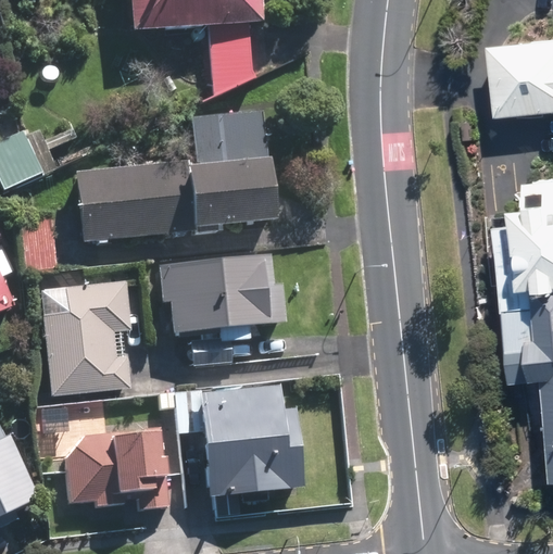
[(209,25),(213,95),(253,77),(249,23),(263,22),(261,0),(126,0),(129,30),(209,25)]
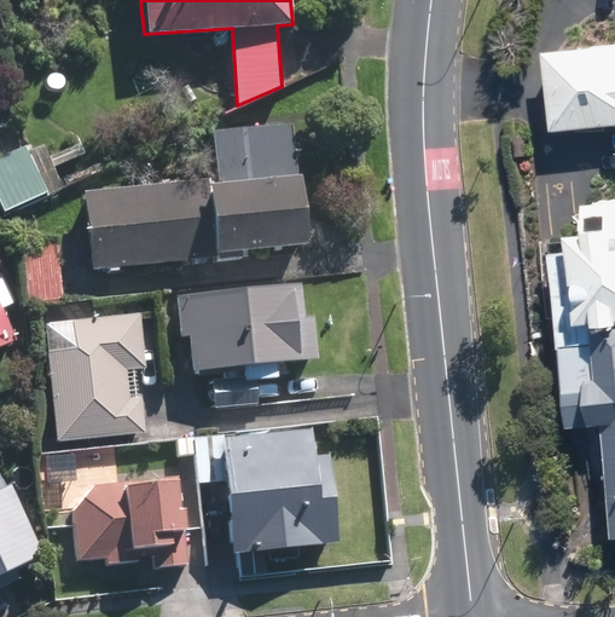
[(614,36),(563,41),(569,122),(614,117),(614,190),(601,192),(602,219),(587,220),(590,240),(567,242),(581,420),(614,417),(614,36)]
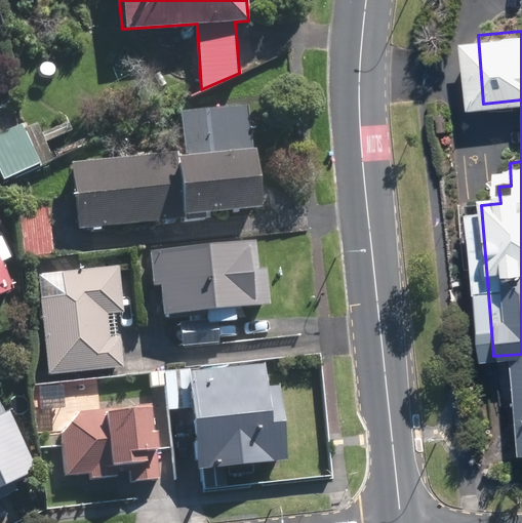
[(259,207),(247,103),(179,111),(185,156),(179,157),(178,151),(71,163),(79,230),(210,215),(209,212),(259,207)]
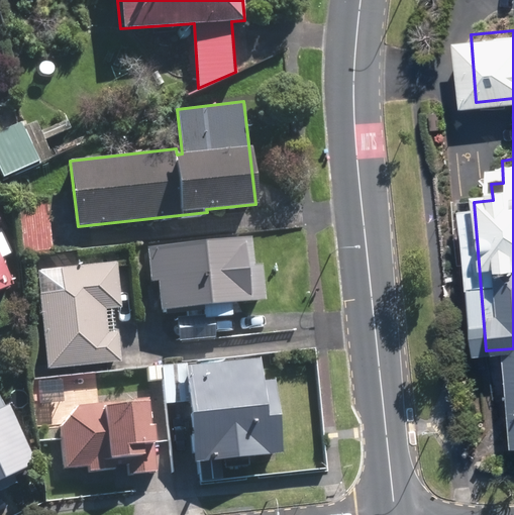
[(0,180),(34,166),(17,125),(0,132),(0,180)]
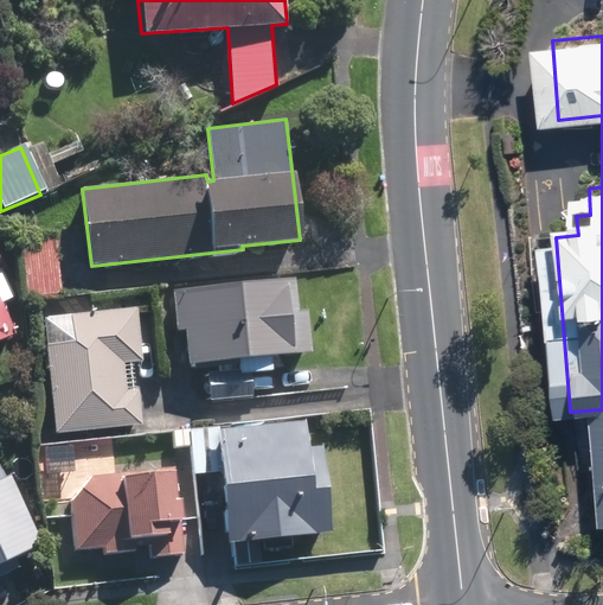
[(57,234),(19,237),(25,298),(63,294),(57,234)]
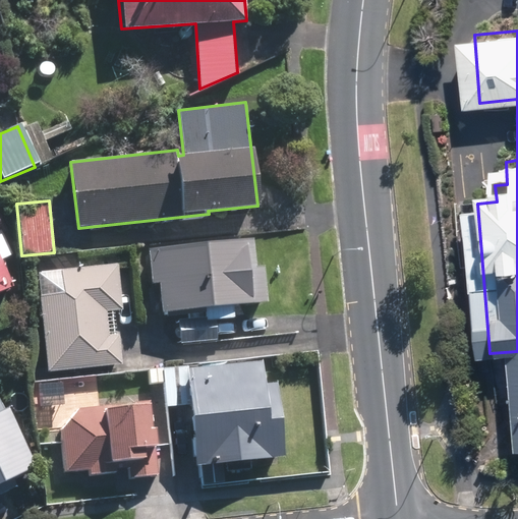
[(256,264),(253,235),(149,246),(152,282),(159,281),(162,312),(206,307),(207,314),(179,318),(181,342),(219,337),(217,316),(234,315),(233,304),(269,300),(265,263),(256,264)]
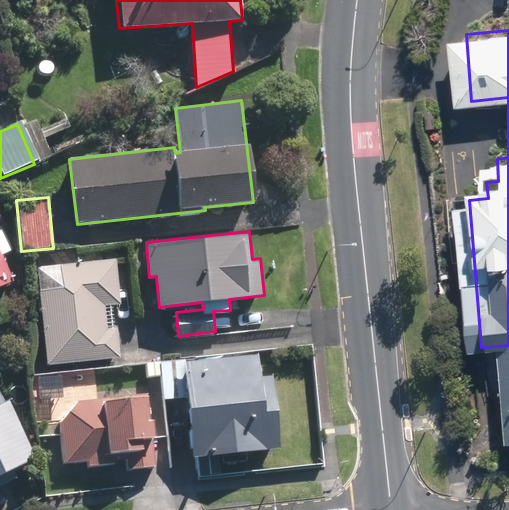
[(120,302),(117,263),(135,261),(133,243),(112,245),(113,259),(61,263),(63,287),(41,288),(47,362),(120,356),(117,328),(107,330),(105,303),(120,302)]
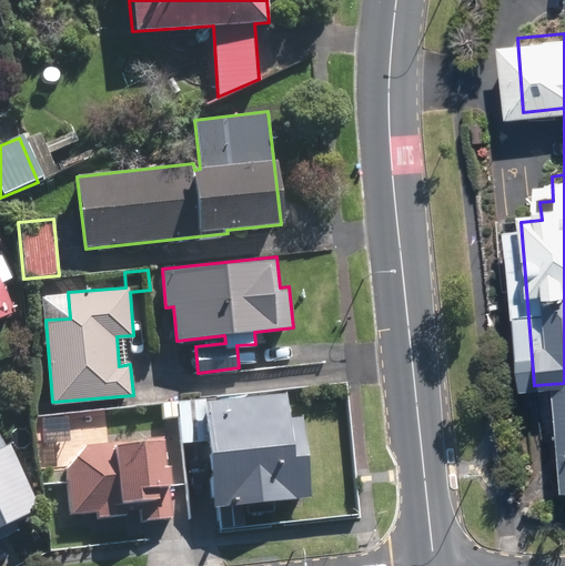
[(0,314),(14,309),(0,276),(0,314)]
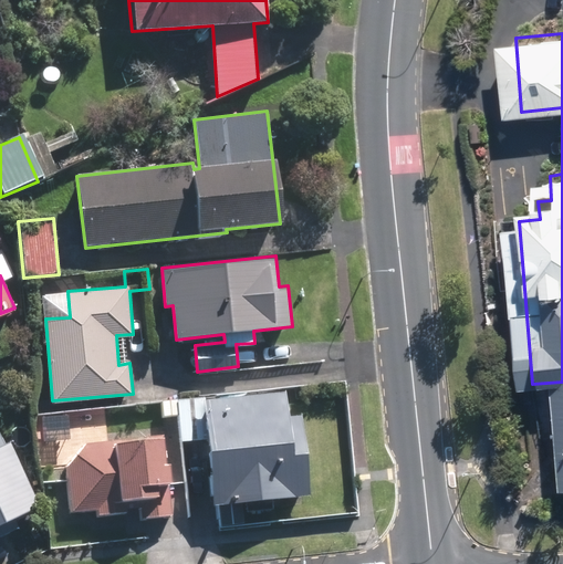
[(215,505),(312,495),(303,414),(290,415),(288,392),(209,399),(208,396),(181,399),(186,441),(208,439),(215,505)]
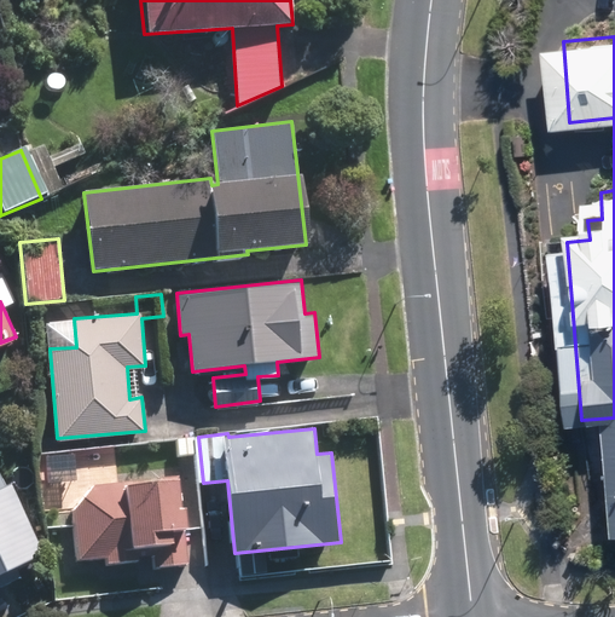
[(195,438),(174,439),(174,456),(197,454),(195,438)]
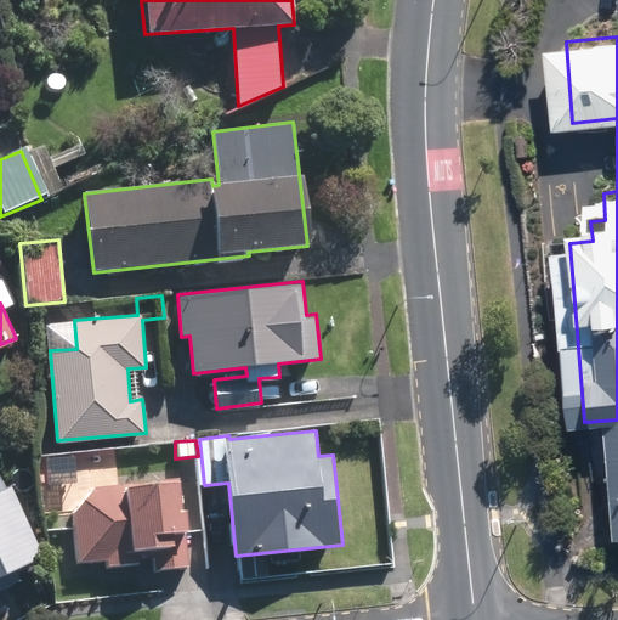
[(5,483),(0,473),(0,573),(43,553),(10,482),(5,483)]
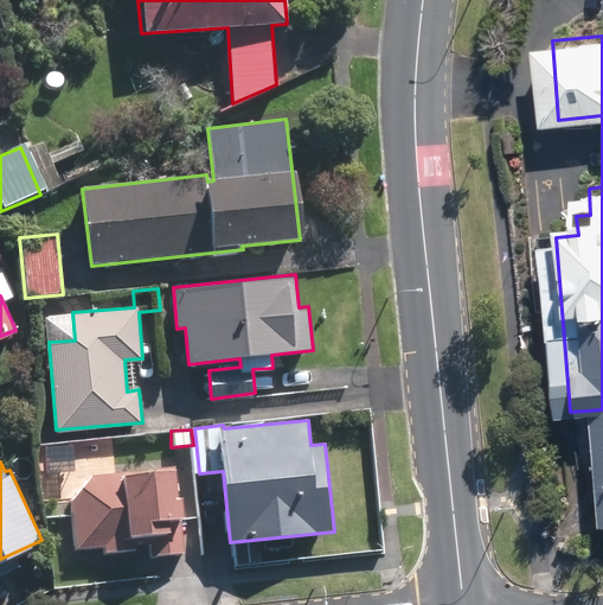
[(175,464),(87,472),(72,490),(77,546),(106,543),(107,552),(139,548),(138,543),(152,542),(153,555),(184,552),(175,464)]
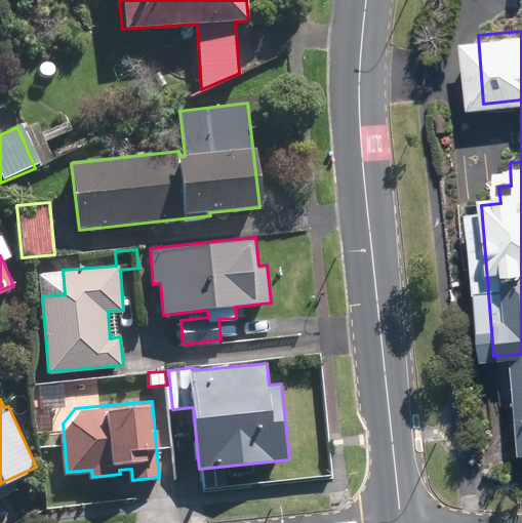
All buildings are outlined.
